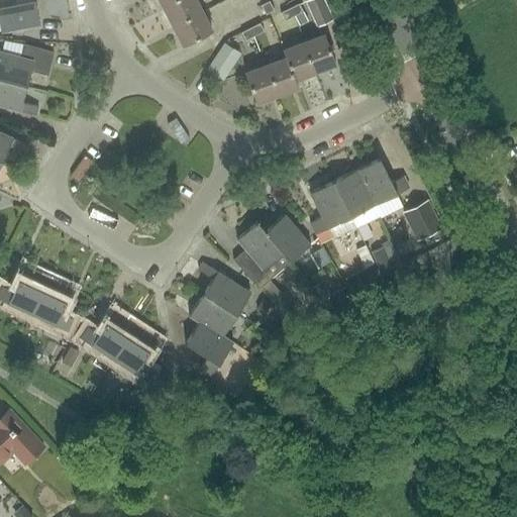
[(35,0),(27,0),(0,5),(0,26),(1,31),(40,24),(35,0)]
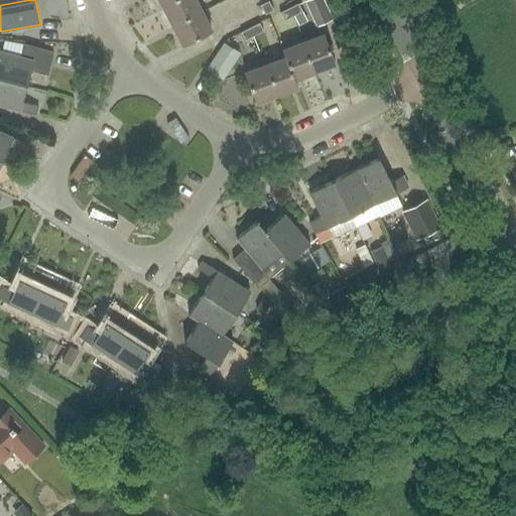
[(196,0),(173,0),(162,6),(173,26),(202,11),(196,0)]
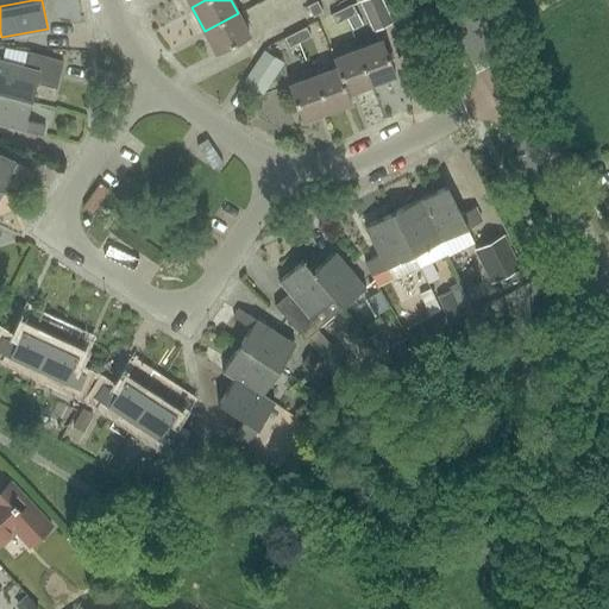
[(394,23),(383,0),(362,0),(360,1),(375,32),(394,23)]
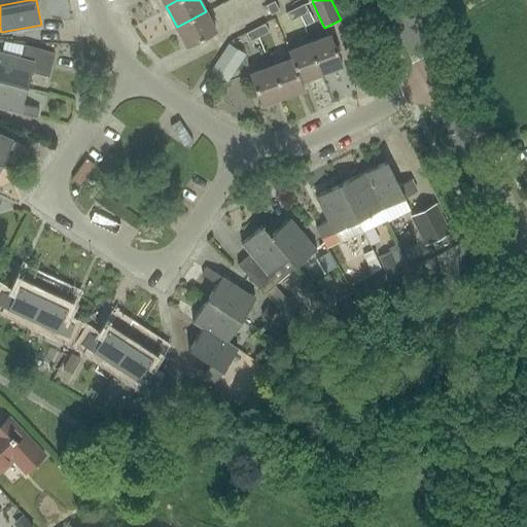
[(266,6),(271,15),(279,11),(275,2),(266,6)]
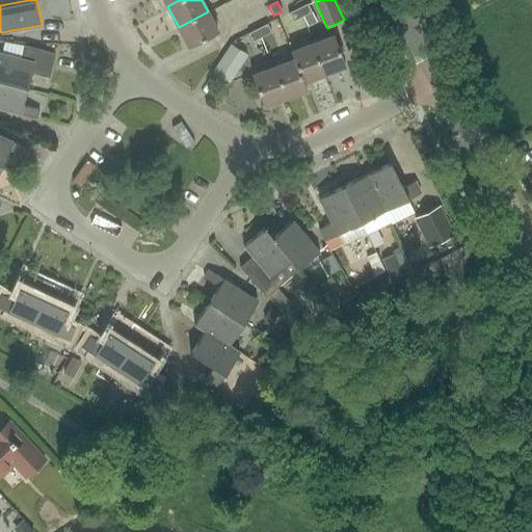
[(308,5),(299,9),(303,18),(312,14),(308,5)]
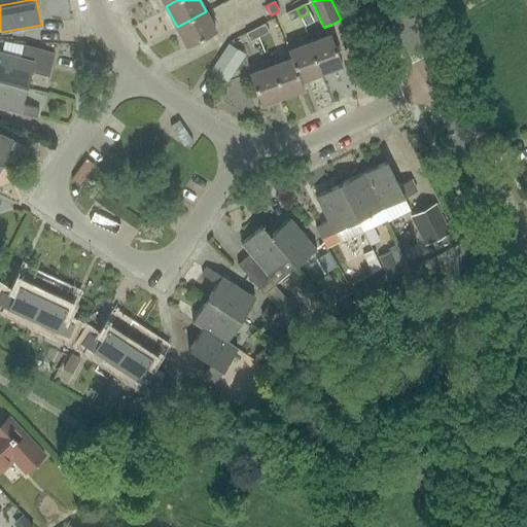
[(296,9),(286,14),(290,23),(301,18),(296,9)]
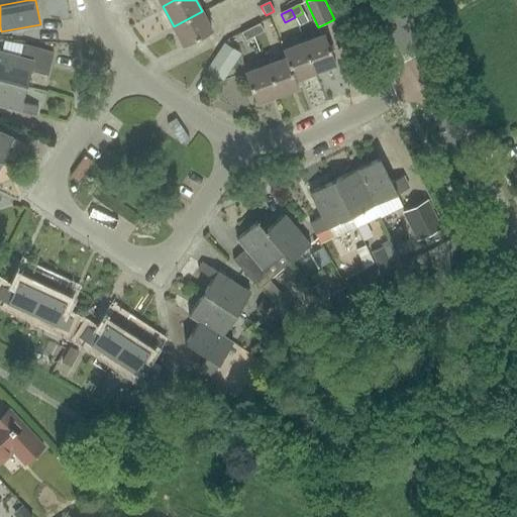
[(202,11),(174,26),(184,45),(212,31),(202,11)]
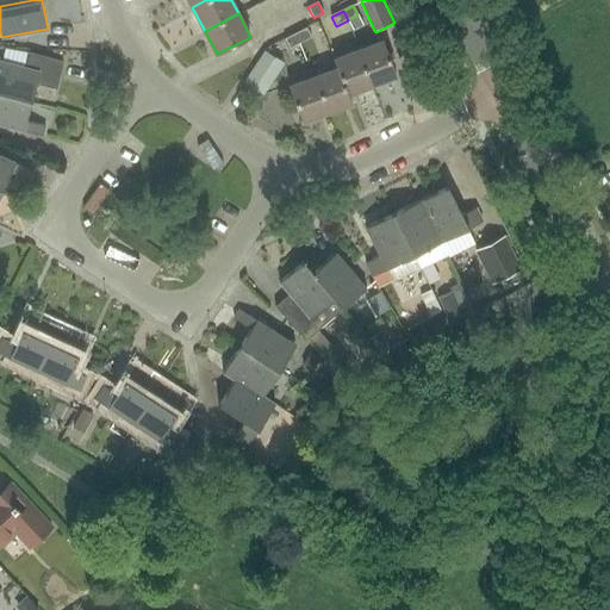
[(307,29),(297,33),(302,43),(312,38),(307,29)]
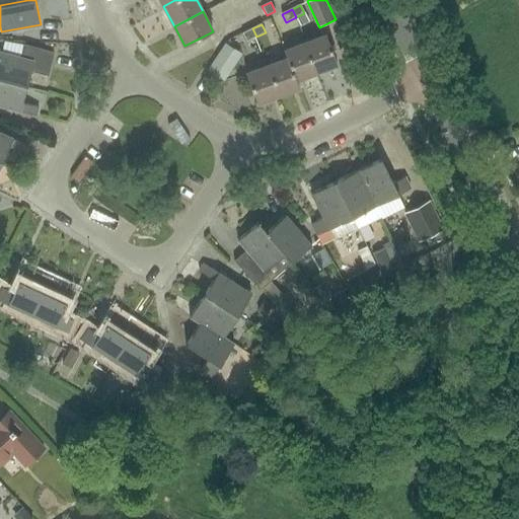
[(256,36),(252,28),(243,33),(247,42),(256,36)]
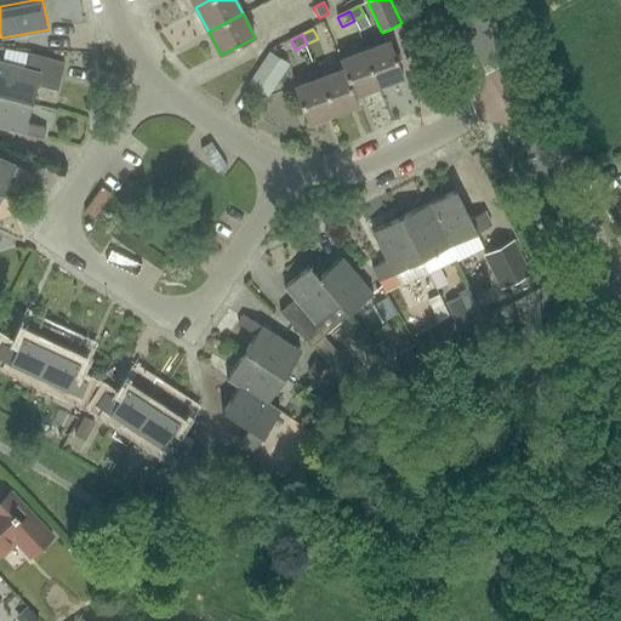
[(391,41),(365,51),(379,87),(404,78),(391,41)]
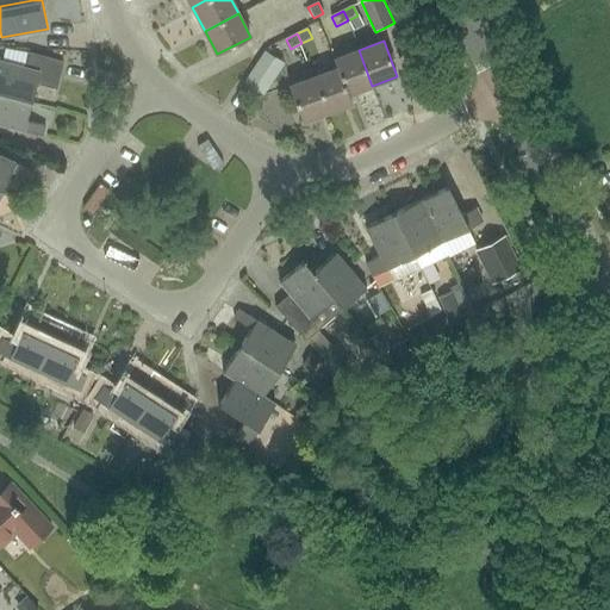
[(358,50),(334,60),(337,68),(338,68),(348,94),(349,94),(372,86),(359,50),(358,50)]
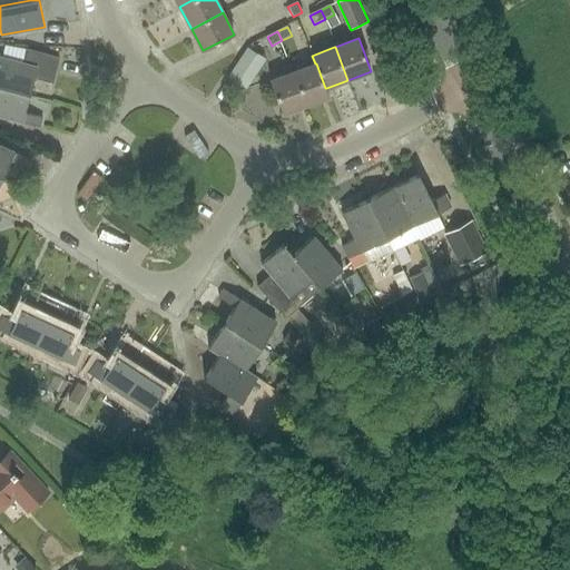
[(22,62),(0,56),(0,86),(30,95),(35,78),(52,82),(59,58),(27,49),(22,62)]
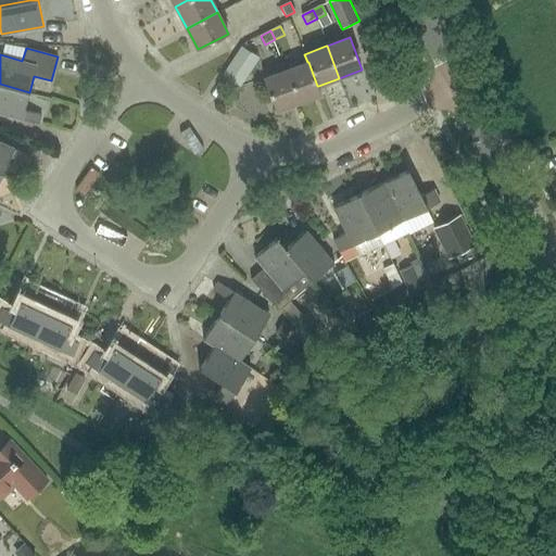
[(240,87),(258,59),(241,48),(223,76),(240,87)]
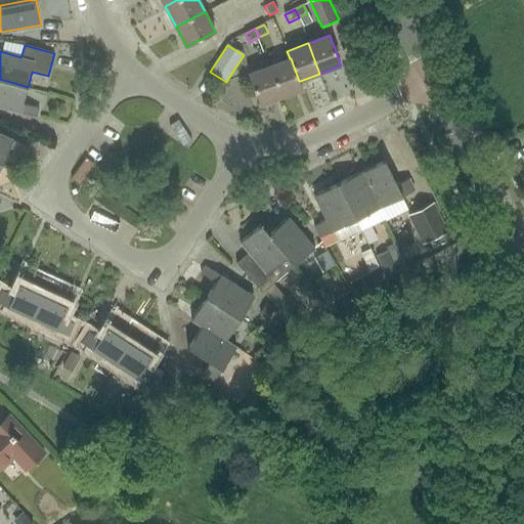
[(291,58),(290,58),(269,66),(281,96),(302,88),(300,81),(299,81),(291,58)]
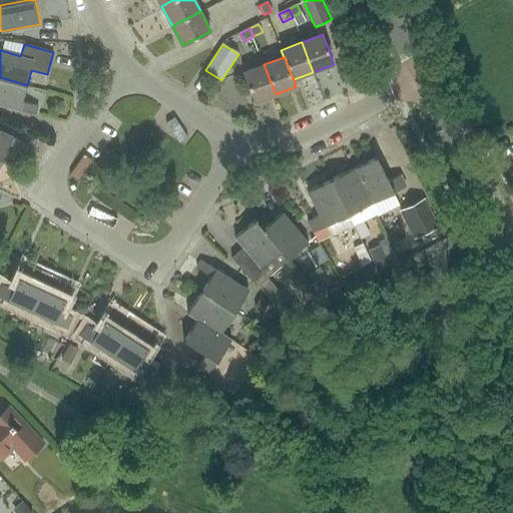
[(264,64),(243,72),(254,102),(276,94),(264,64)]
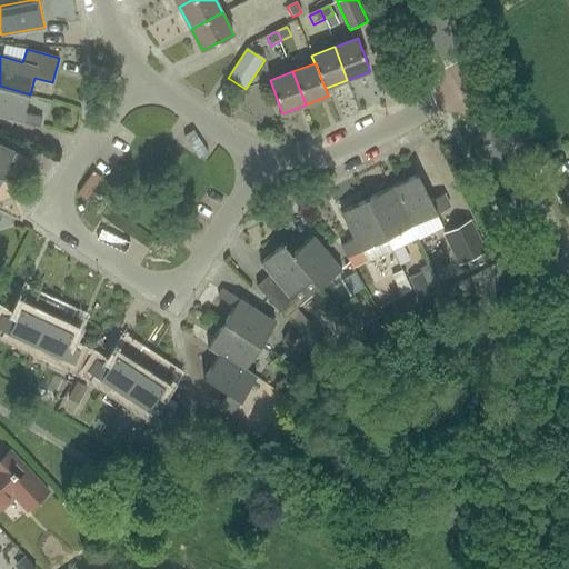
[(25,112),(30,95),(0,86),(0,116),(40,127),(42,117),(25,112)]
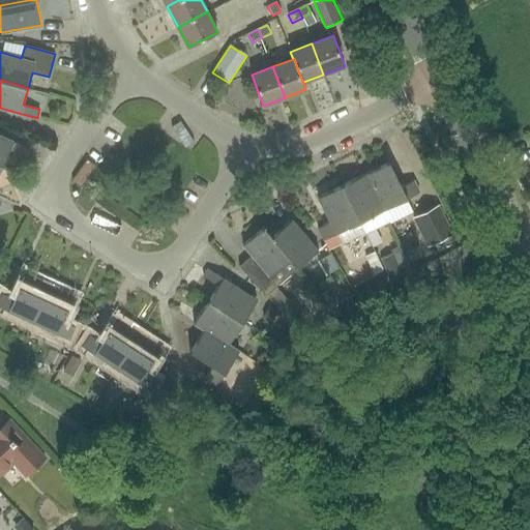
[(25,157),(29,149),(0,135),(0,165),(2,166),(9,150),(25,157)]
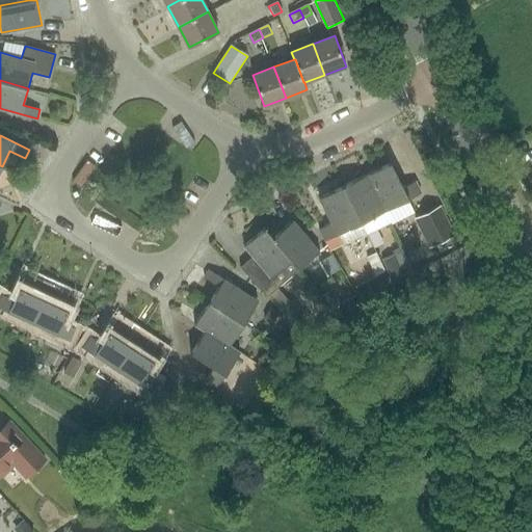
[(397,205),(421,193),(415,181),(403,187),(391,163),(367,175),(391,222),(403,216),(397,205)]
